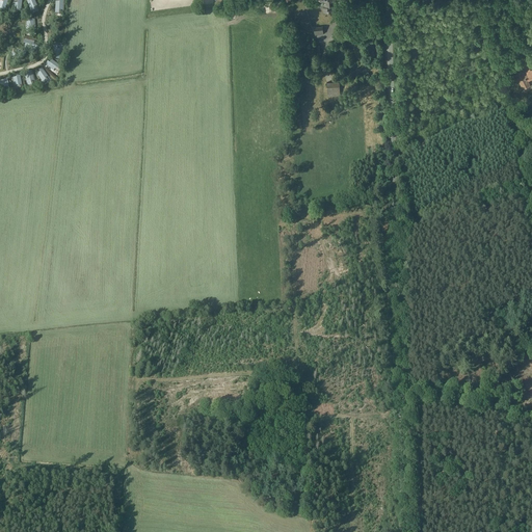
[(0,0),(0,8),(4,10),(8,0),(0,0)]
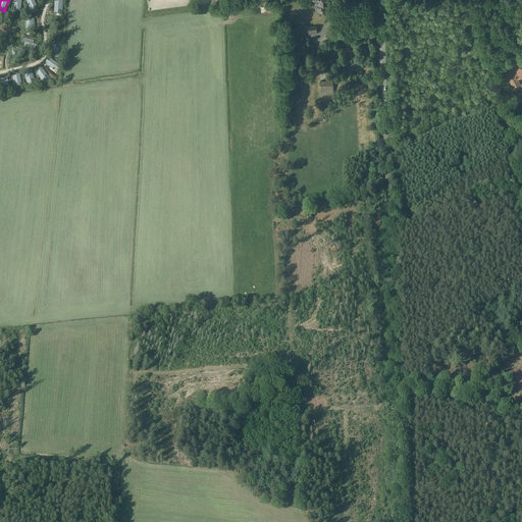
[(39,9),(34,0),(24,0),(32,13),(39,9)]
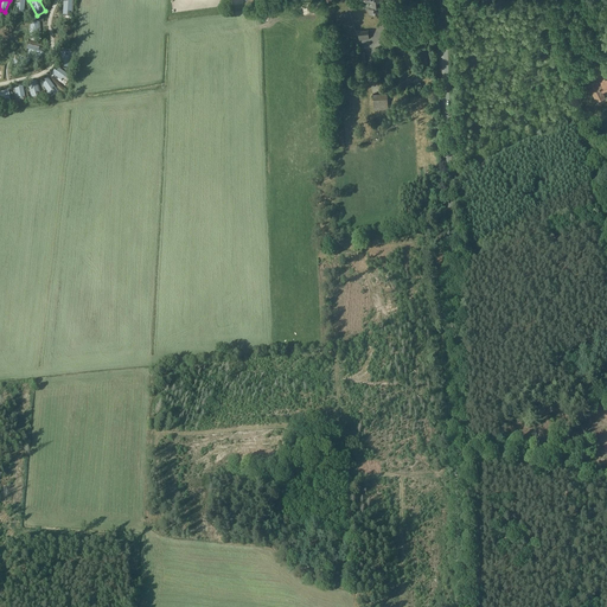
[(365,0),(364,1),(363,4),(364,6),(365,8),(366,8),(369,8),(369,13),(375,12),(375,16),(383,14),(383,8),(379,8),(378,1),(382,0),(381,0),(365,0)]
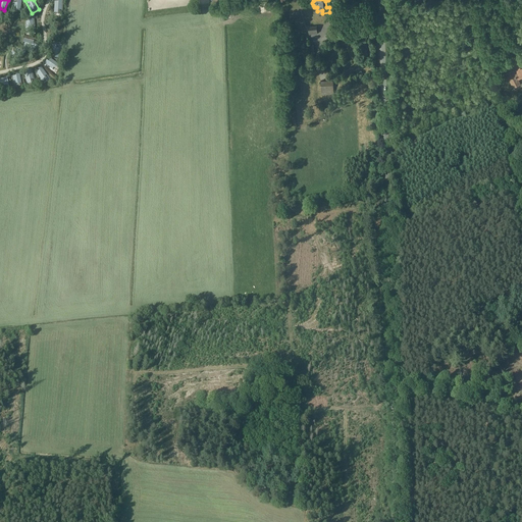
[(22,1),(14,1),(13,12),(21,12),(22,1)]
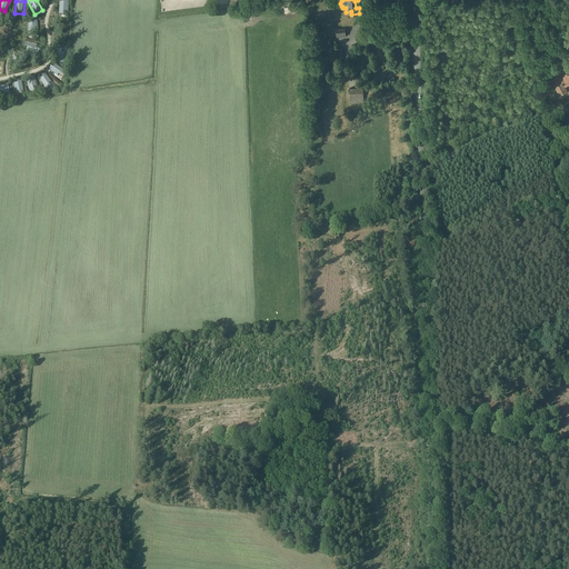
[(69,3),(60,2),(59,15),(69,16),(69,3)]
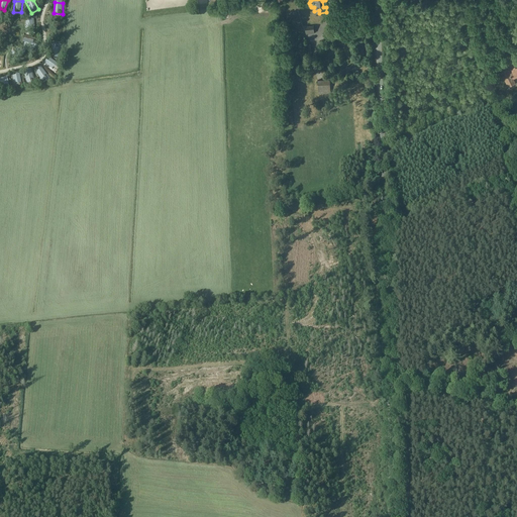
[(33,19),(25,20),(26,33),(34,32),(33,19)]
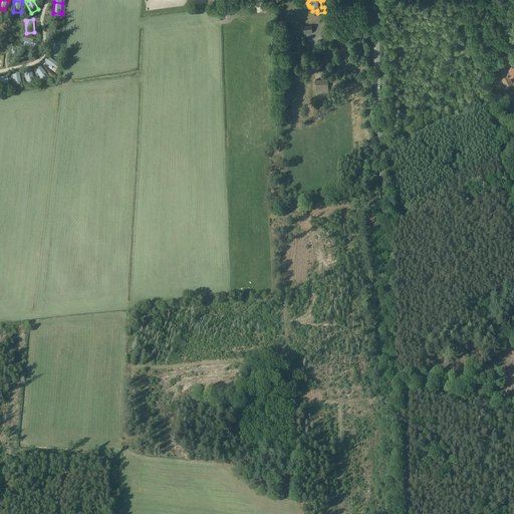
[(304,33),(312,32),(312,25),(303,25),(304,33)]
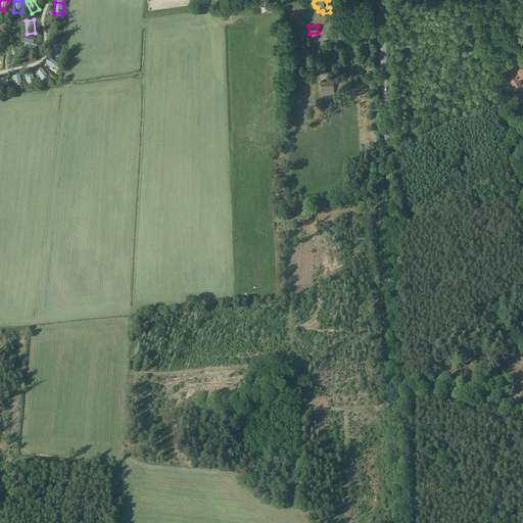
[(30,40),(28,49),(40,53),(43,45),(33,42),(30,40)]
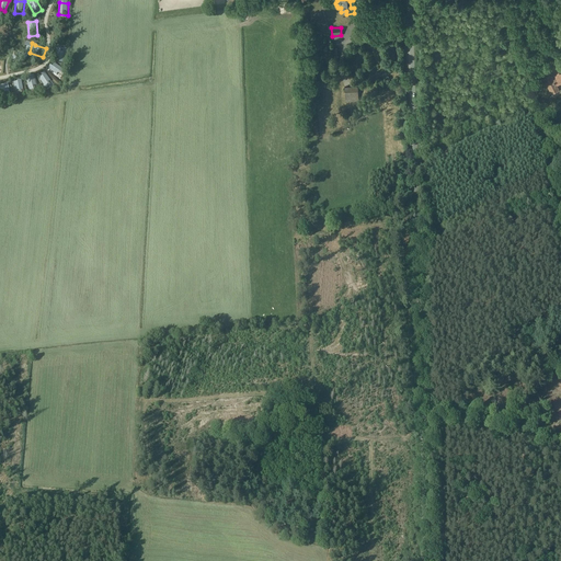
[(65,48),(56,47),(55,63),(64,64),(65,48)]
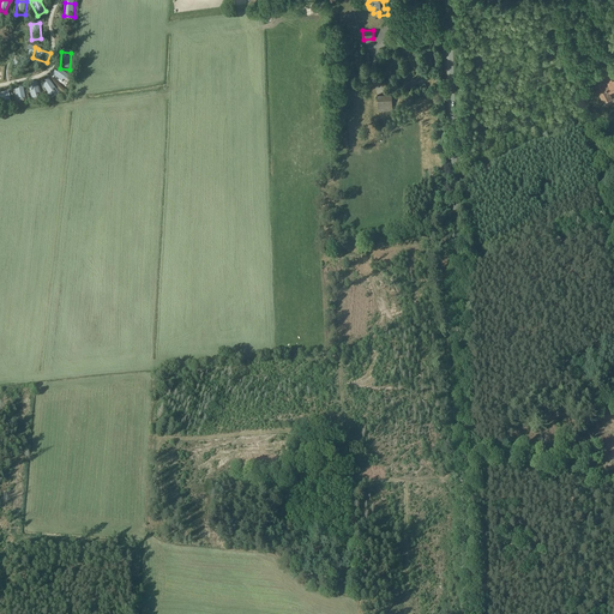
[(29,61),(17,66),(19,74),(32,70),(29,61)]
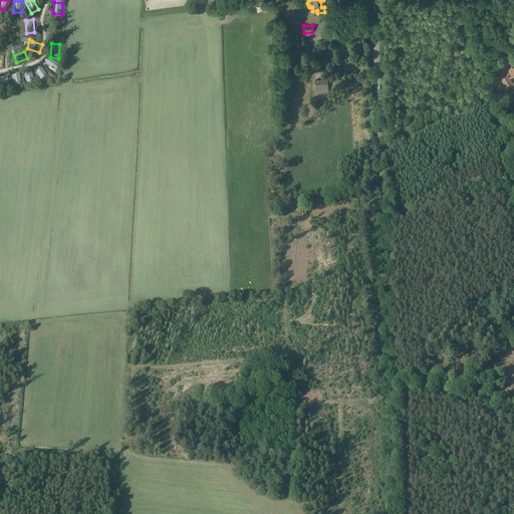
[(59,63),(47,56),(42,63),(55,71),(59,63)]
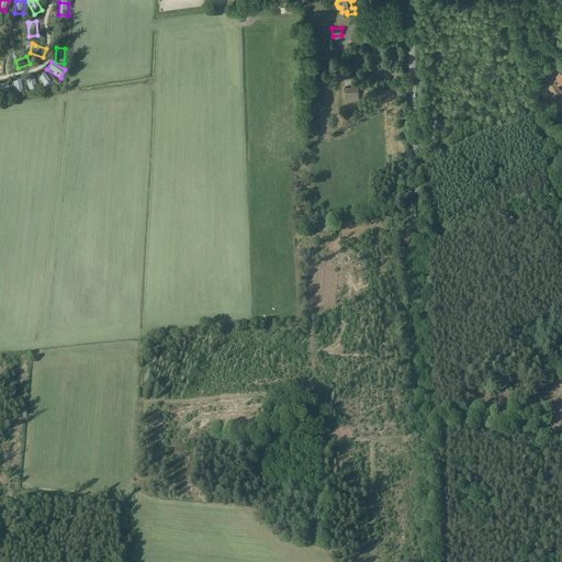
[(561,74),(561,75),(560,74),(553,77),(552,76),(546,79),(553,93),(560,90),(558,86),(561,82),(561,74)]
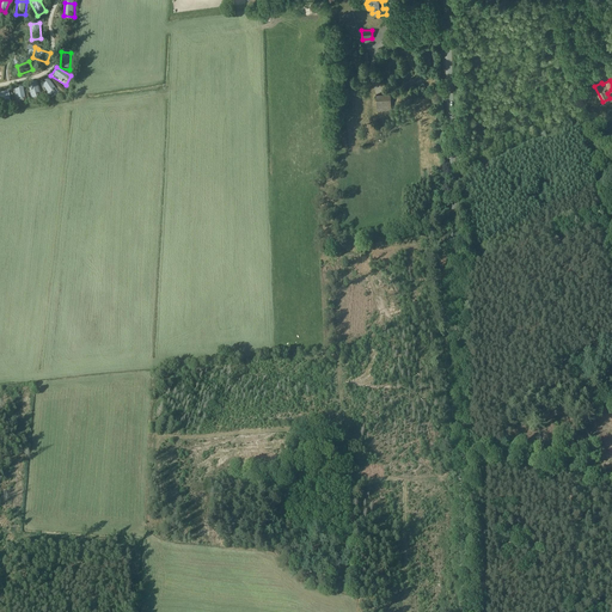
[(51,81),(43,86),(53,98),(60,93),(51,81)]
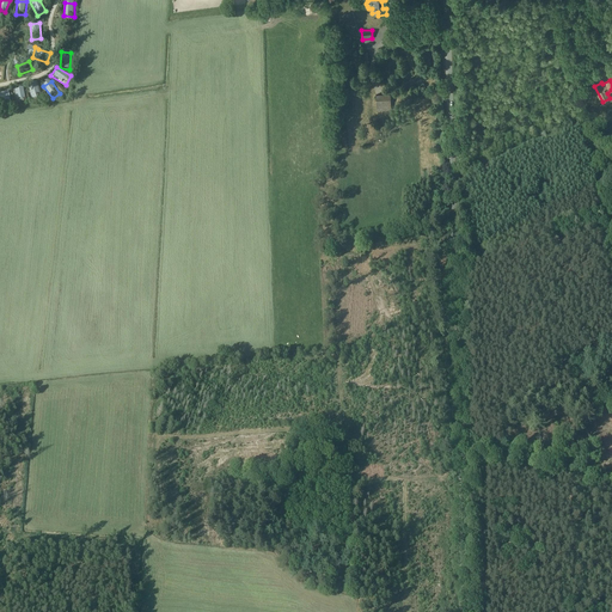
[(38,85),(29,87),(32,103),(43,99),(38,85)]
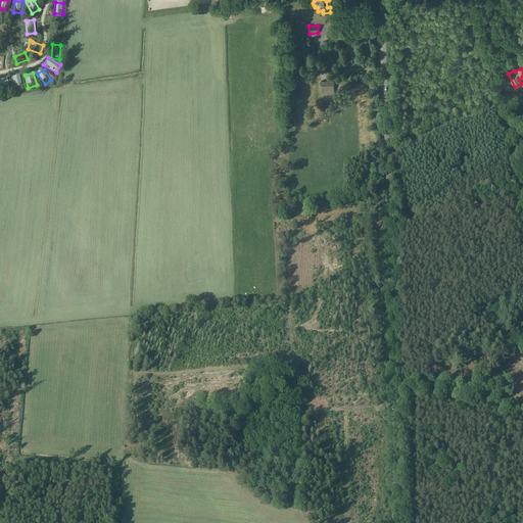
[(21,84),(19,74),(12,76),(14,85),(21,84)]
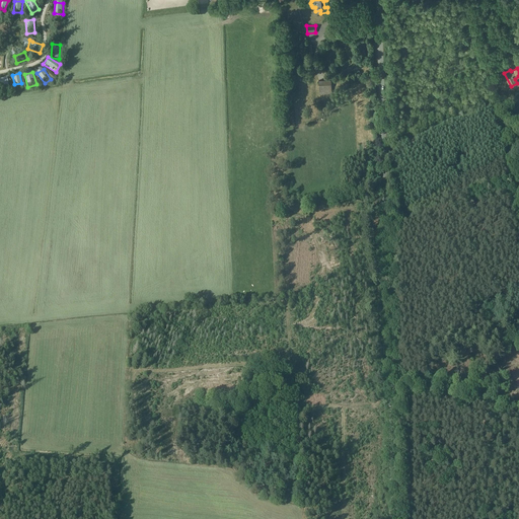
[(331,93),(331,79),(319,80),(319,94),(331,93)]
